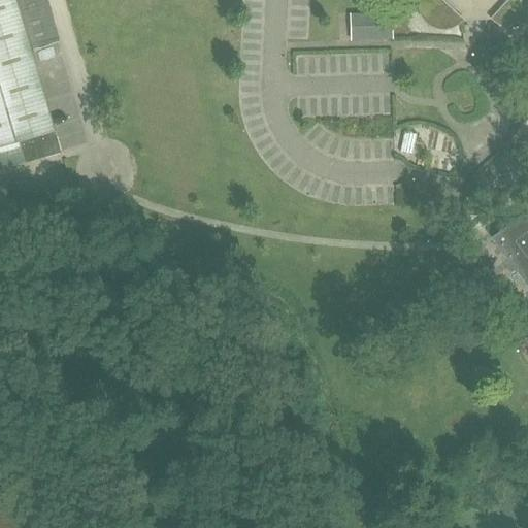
[(0,0),(0,167),(30,160),(61,150),(31,51),(35,48),(59,42),(61,41),(47,0),(0,0)]
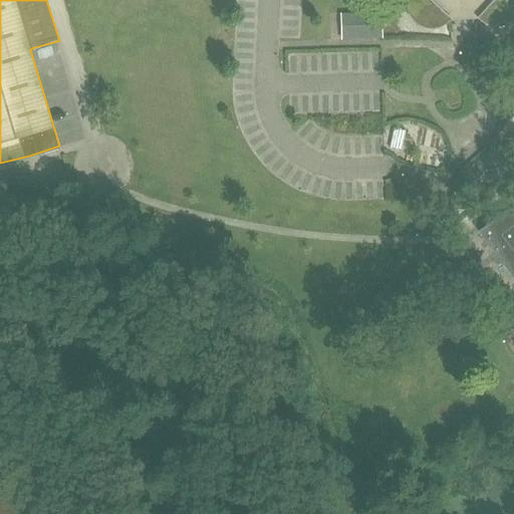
[(513,0),(409,0),(409,3),(409,8),(411,13),(413,17),(416,21),(420,24),(424,26),(429,28),(434,28),(439,27),(444,25),(448,22),(449,21),(480,20),(484,23),(489,25),(494,26),(499,26),(504,25),(508,22),(512,19),(513,17),(513,0)]
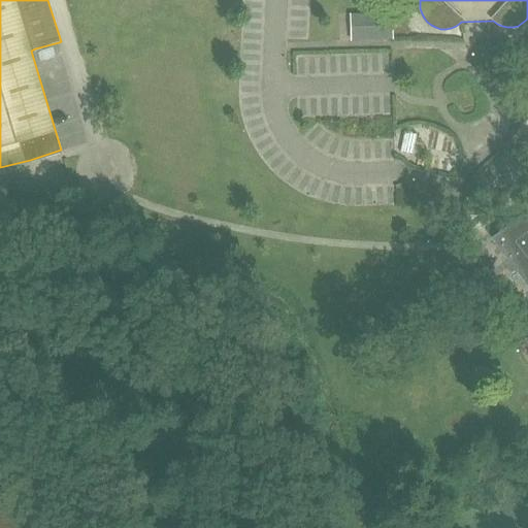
[(349,13),(350,38),(395,36),(394,11),(384,11),(375,11),(356,12),(349,13)]
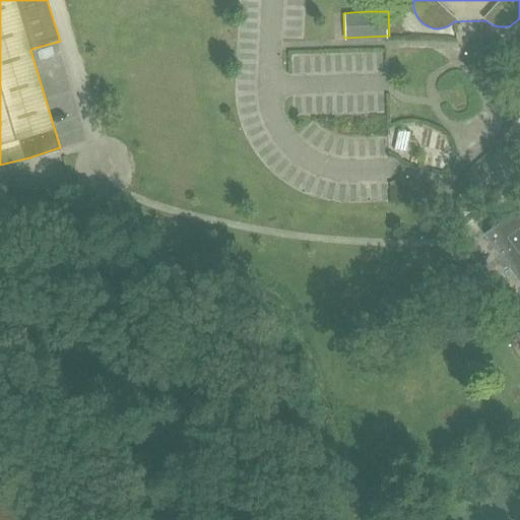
[(519,201),(518,203),(519,206),(483,234),(519,282),(519,201)]
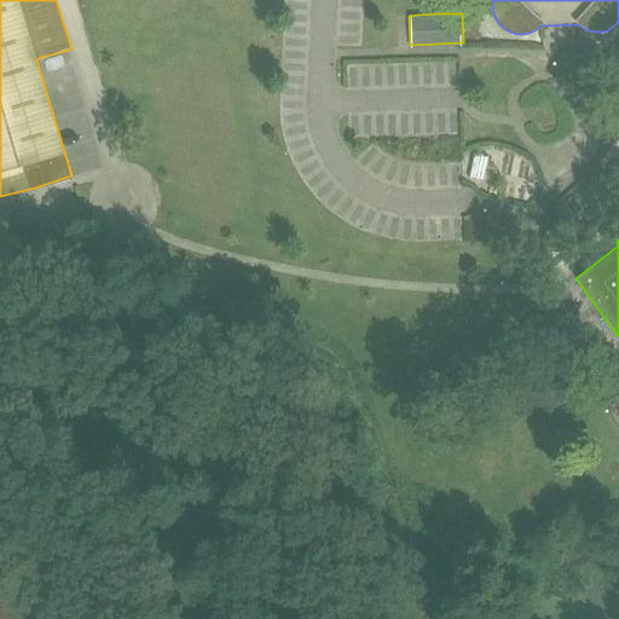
[(0,600),(0,618),(22,618),(25,613),(0,600)]
